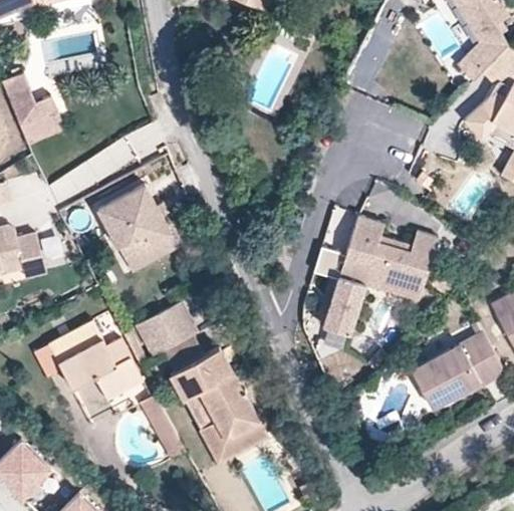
[(0,0),(0,12),(28,0),(0,0)]
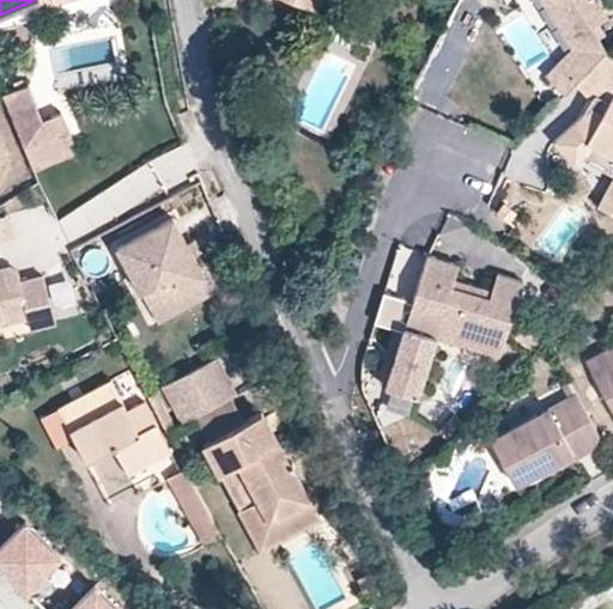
[(278,0),(310,13),(316,0),(278,0)]
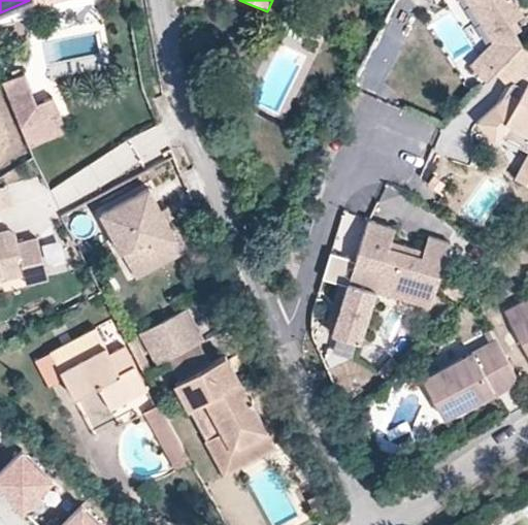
[(272,0),(267,11),(274,14),(281,0),(272,0)]
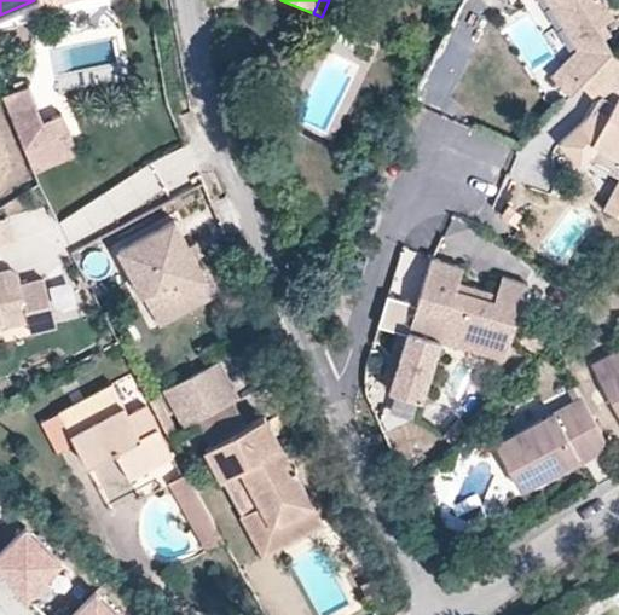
[(613,56),(605,42),(611,38),(605,28),(580,42),(554,0),(545,0),(578,52),(551,80),(557,86),(574,69),(586,82),(613,56)]
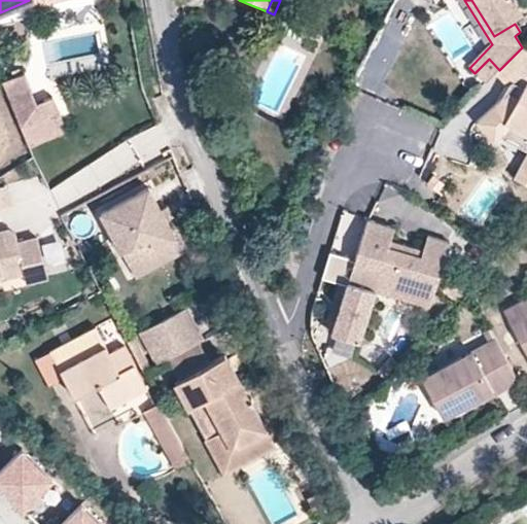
[(523,18),(512,0),(471,0),(494,36),(515,24),(523,18)]
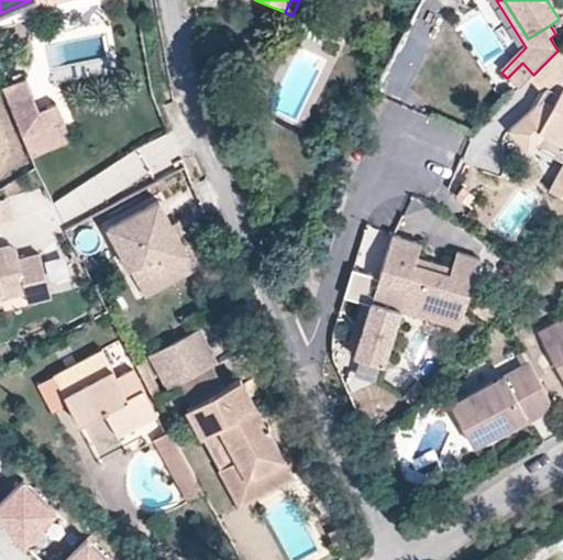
[(562,56),(559,52),(530,80),(543,95),(548,89),(560,96),(553,108),(548,102),(547,103),(544,101),(537,108),(510,132),(528,154),(536,147),(547,136),(562,145),(562,168),(550,193),(562,199),(562,56)]
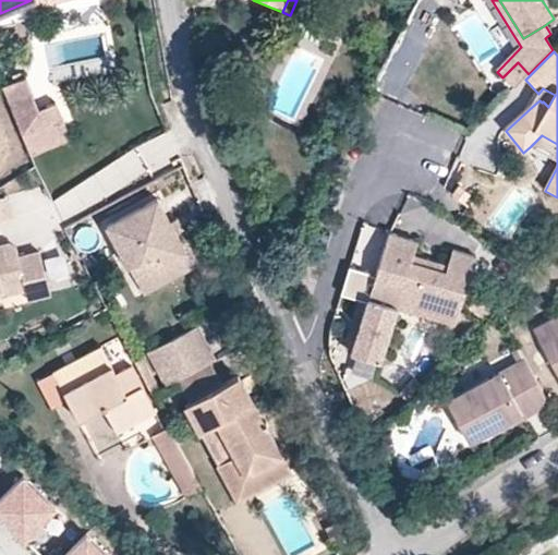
[(529,74),(518,62),(502,77),(514,88),(529,74)]
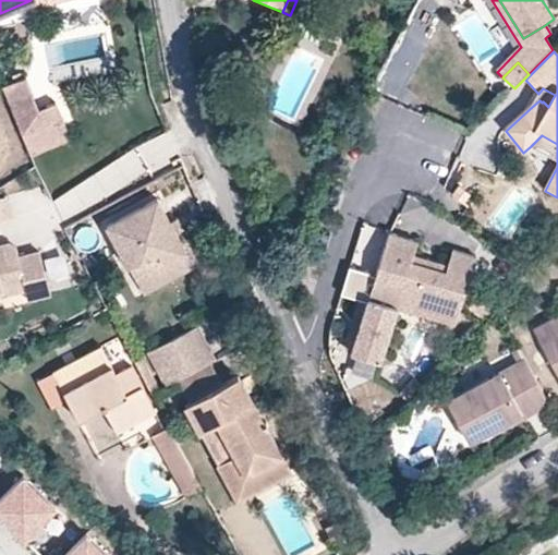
[(37,110),(24,77),(1,86),(14,119),(37,110)]
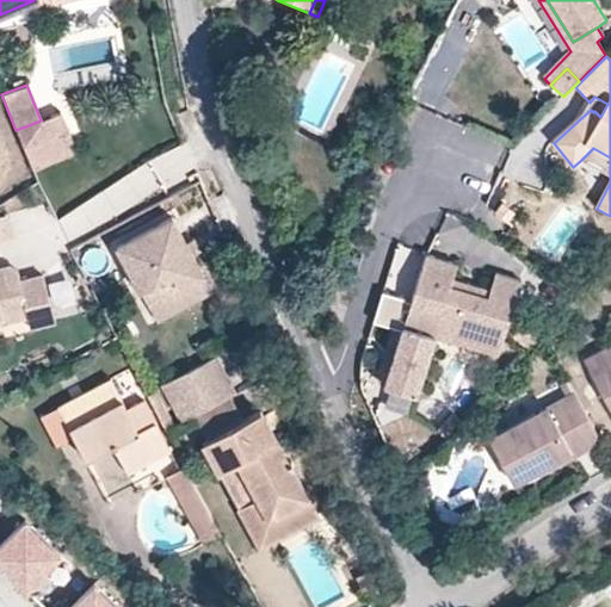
[(600,117),(608,104),(594,97),(590,103),(582,116),(582,117),(591,110),(593,112),(594,111),(600,117)]
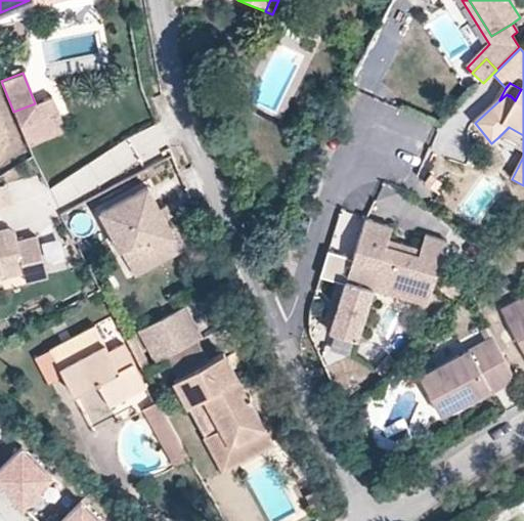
[(58,113),(51,96),(35,103),(13,112),(19,128),(58,113)]
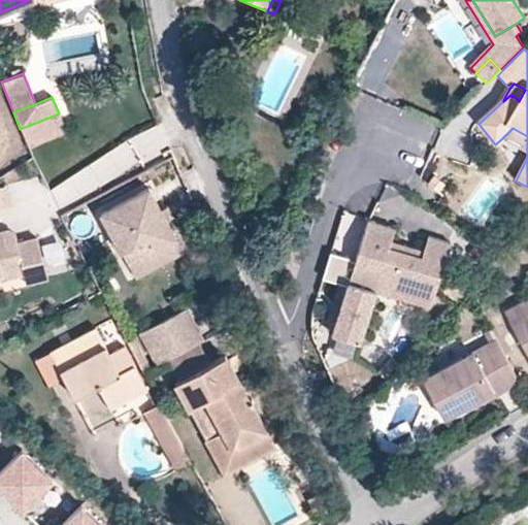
[(67,133),(59,113),(20,129),(28,149),(67,133)]
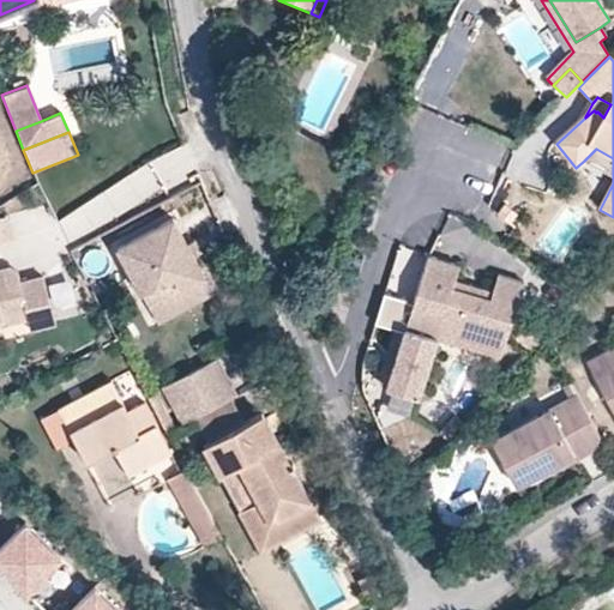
[(613,177),(613,158),(596,149),(584,161),(613,177)]
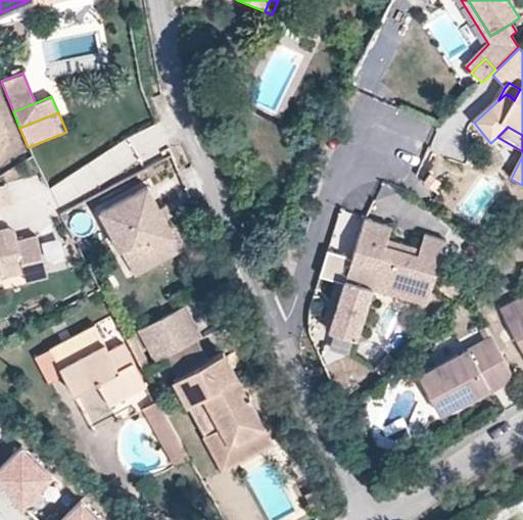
[(173,235),(163,219),(158,208),(146,186),(99,211),(126,261),(173,235)]
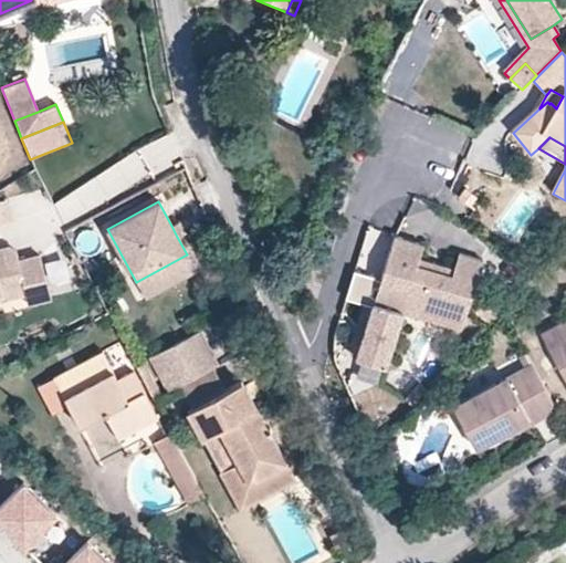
[(185,233),(178,221),(171,226),(177,237),(185,233)]
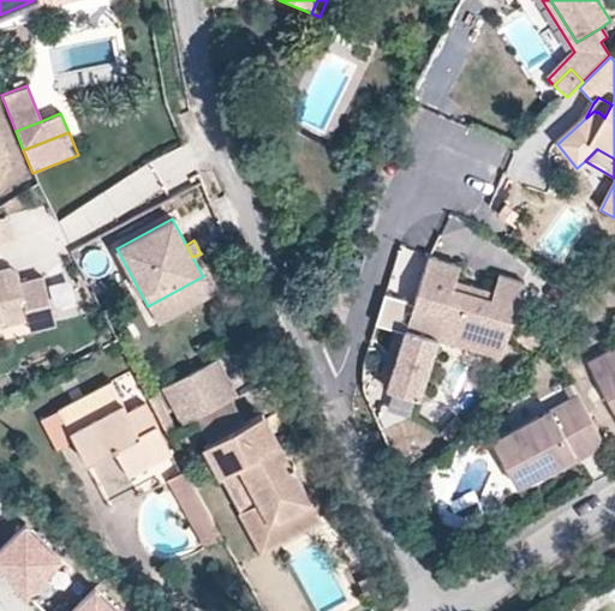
[(507,343),(526,287),(500,279),(494,295),(493,303),(454,291),(457,283),(461,269),(430,259),(388,390),(421,401),(439,342),(463,349),(469,331),(507,343)]
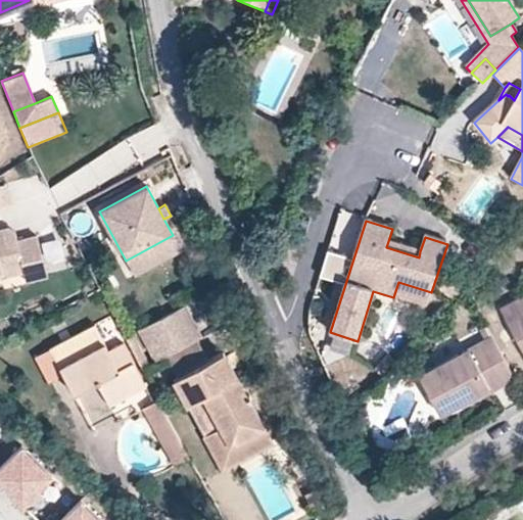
[(0,276),(22,271),(44,266),(36,235),(16,240),(14,230),(10,228),(0,230),(0,276)]
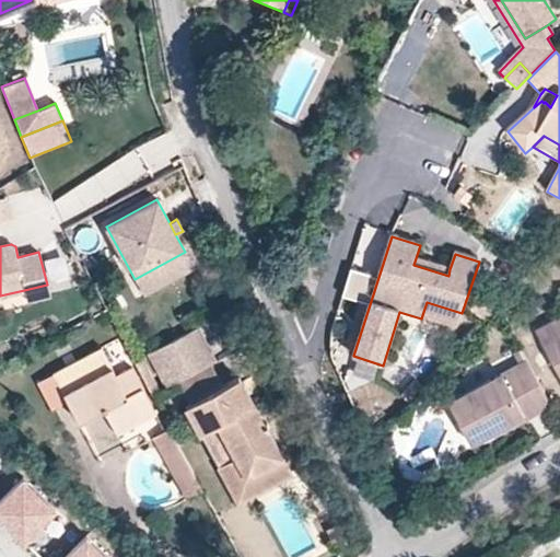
[(143,296),(194,268),(185,252),(135,279),(143,296)]
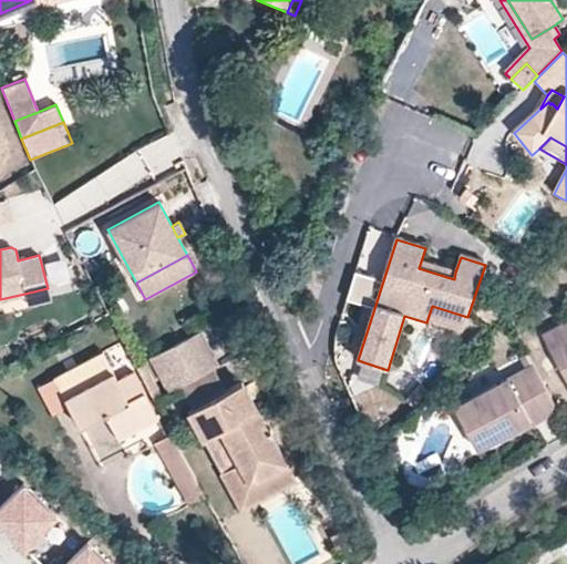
[(455,273),(421,262),(419,268),(454,279),(455,273)]
